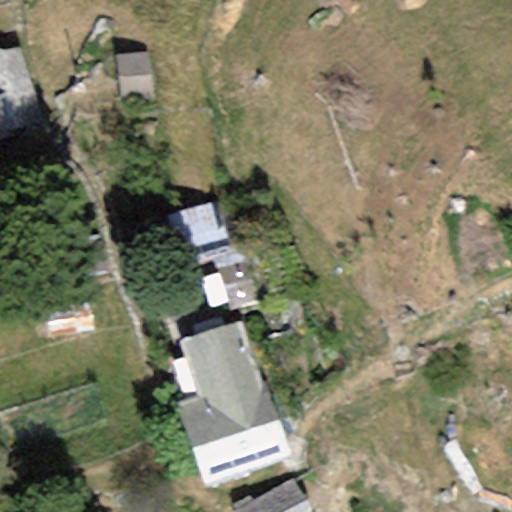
[(0,49),(0,48),(0,140),(6,138),(4,131),(42,119),(18,47),(1,52),(0,49)]
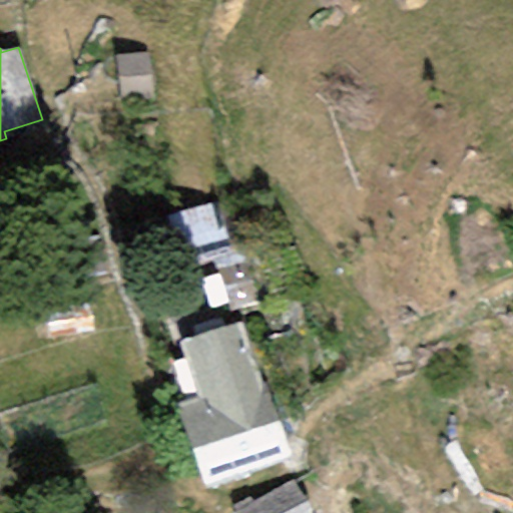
[(148,52),(114,55),(118,100),(152,97),(148,52)]
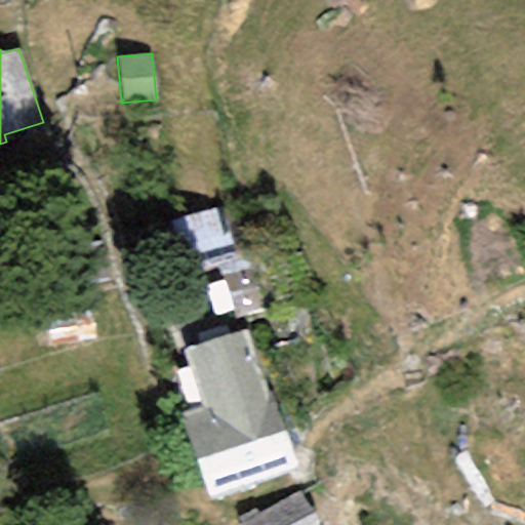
[(233,244),(220,206),(171,223),(184,260),(233,244)]
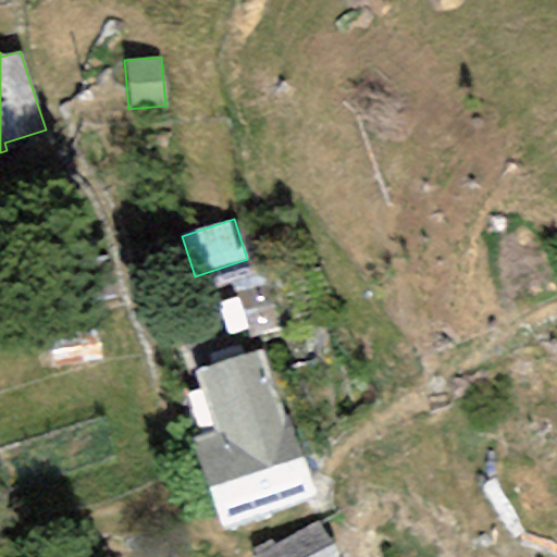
[(223,529),(316,495),(261,347),(193,372),(215,434),(192,442),(223,529)]
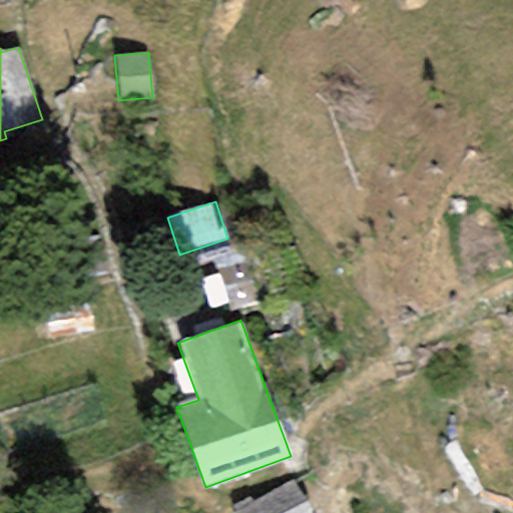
[(310,512),(292,480),(250,503),(247,497),(229,507),(231,512),(310,512)]
